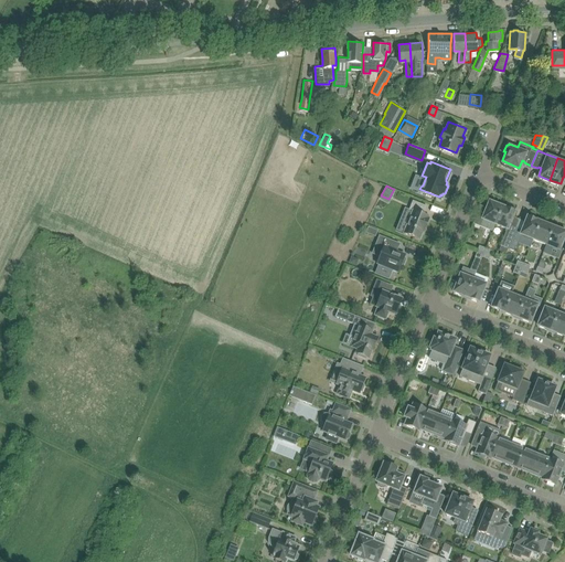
[(406,204),(396,228),(404,231),(419,236),(423,229),(424,230),(429,216),(428,215),(428,214),(424,212),(426,204),(413,199),(409,207),(406,204)]
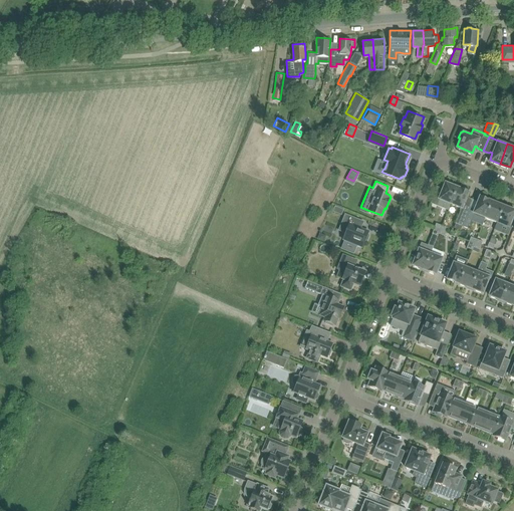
[(437,203),(448,208),(457,186),(445,181),(437,203)]
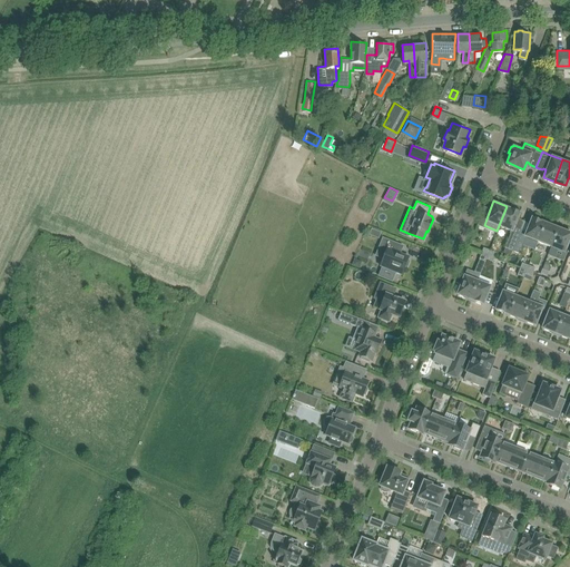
[(512,247),(520,226),(514,224),(520,211),(510,207),(507,206),(499,224),(512,228),(505,245),(512,247)]
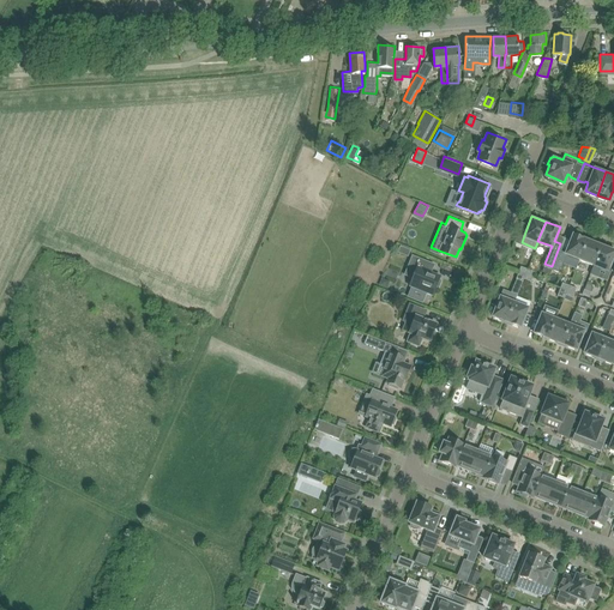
[(583,236),(573,231),(567,247),(560,243),(552,266),(559,269),(560,265),(561,266),(565,255),(578,261),(579,258),(588,239),(583,236)]
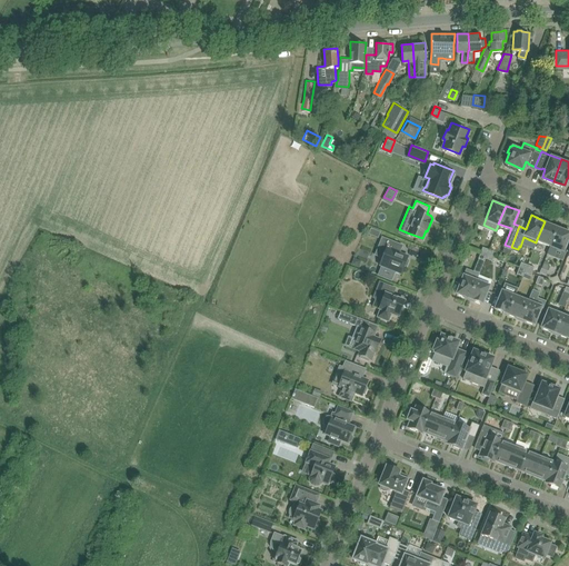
[(557,226),(545,221),(537,239),(550,244),(557,226)]
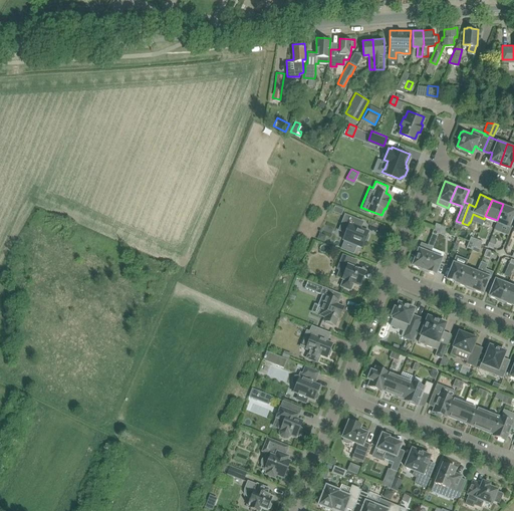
[(335,203),(332,209),(341,212),(343,206),(335,203)]
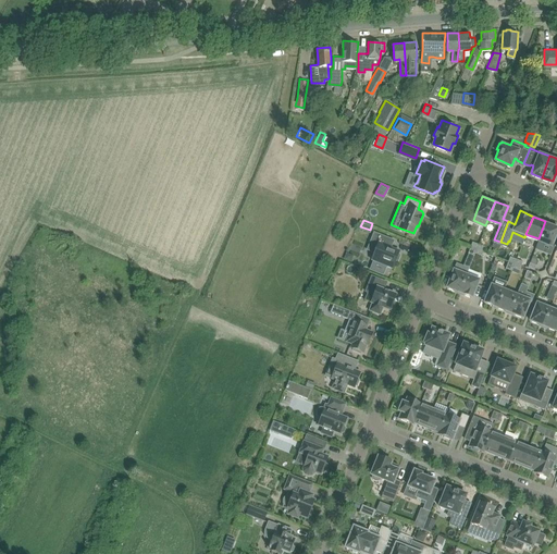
[(539,238),(535,246),(542,248),(545,241),(552,244),(556,229),(556,225),(545,221),(539,238)]
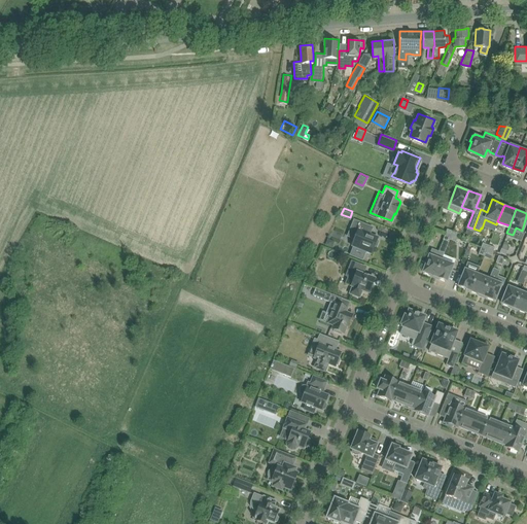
[(353,244),(350,251),(363,256),(365,249),(371,251),(374,244),(376,245),(379,239),(377,238),(378,235),(370,233),(366,231),(370,223),(356,218),(350,233),(355,235),(352,243),(353,244)]
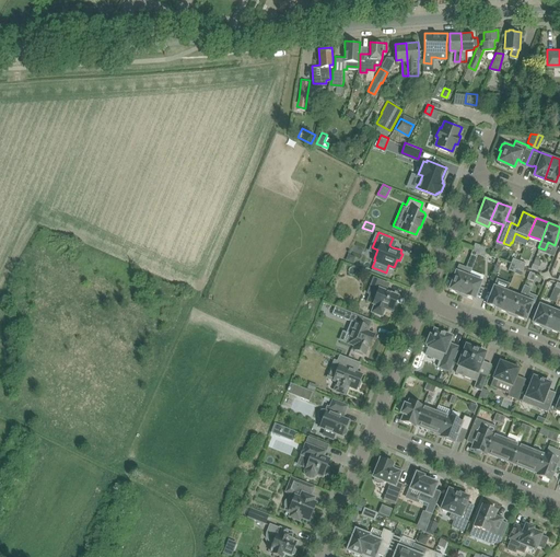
[(477,255),(478,252),(480,247),(479,247),(474,245),(470,252),(477,255)]
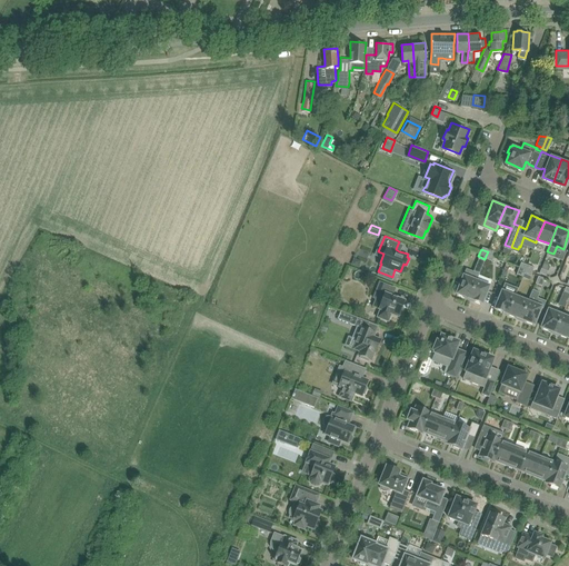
[(516,271),(522,274),(526,267),(519,265),(516,271)]
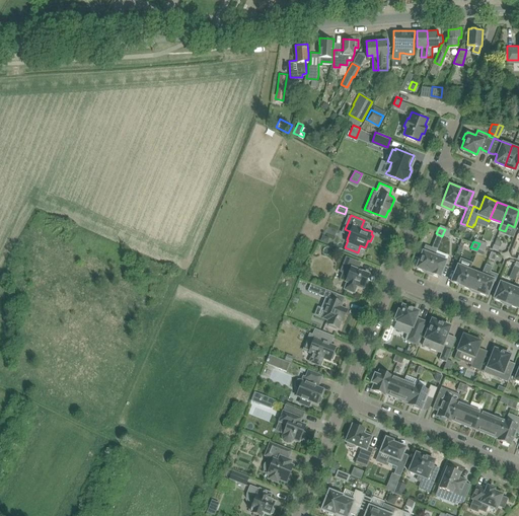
[(428,271),(435,254),(437,247),(426,243),(417,266),(428,271)]
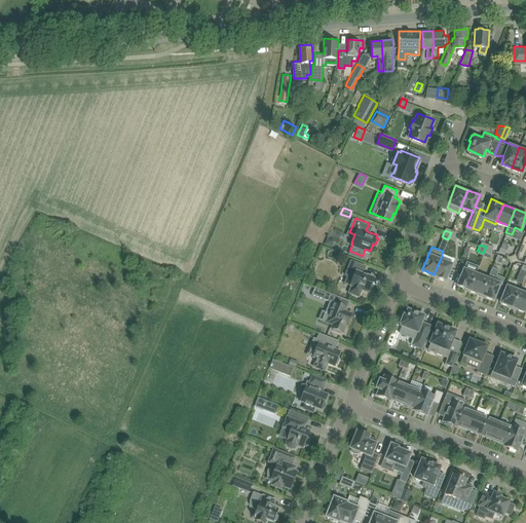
[(486,247),(483,253),(489,256),(492,249),(486,247)]
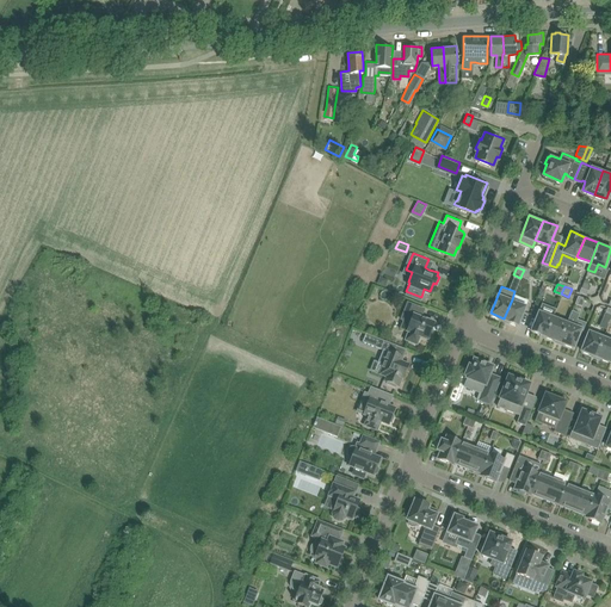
[(585,296),(578,293),(575,301),(582,304),(585,296)]
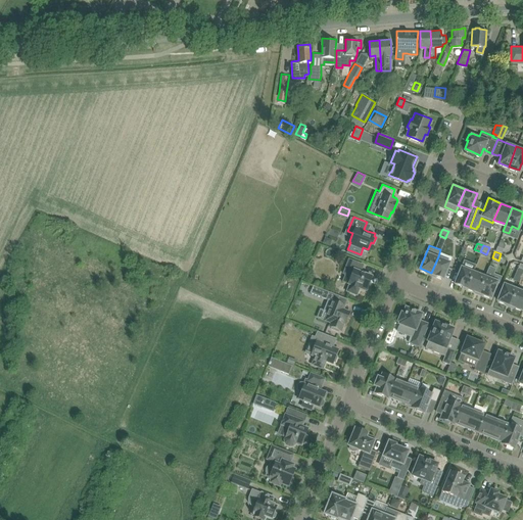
[(438,256),(431,273),(435,274),(434,274),(443,278),(449,261),(438,256)]
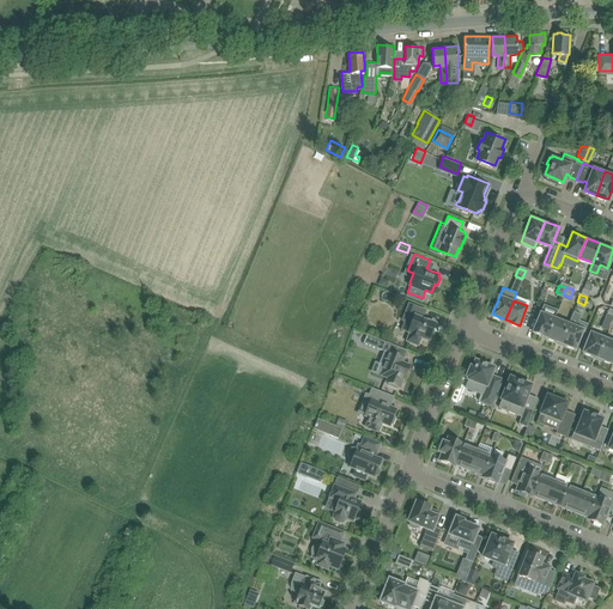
[(407,339),(418,342),(422,335),(429,338),(430,336),(431,338),(435,329),(432,329),(436,321),(426,317),(426,316),(423,314),(425,308),(408,302),(402,318),(412,322),(408,330),(410,330),(407,339)]
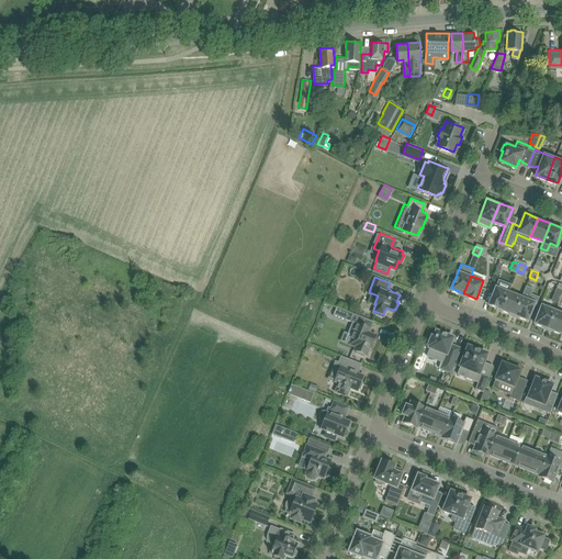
[(534,287),(526,283),(521,295),(515,313),(528,319),(535,301),(528,299),(534,287)]
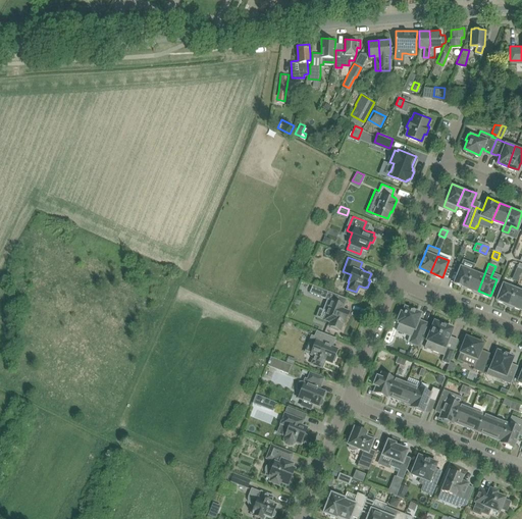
[(462,284),(466,286),(472,270),(461,265),(454,281),(462,284)]
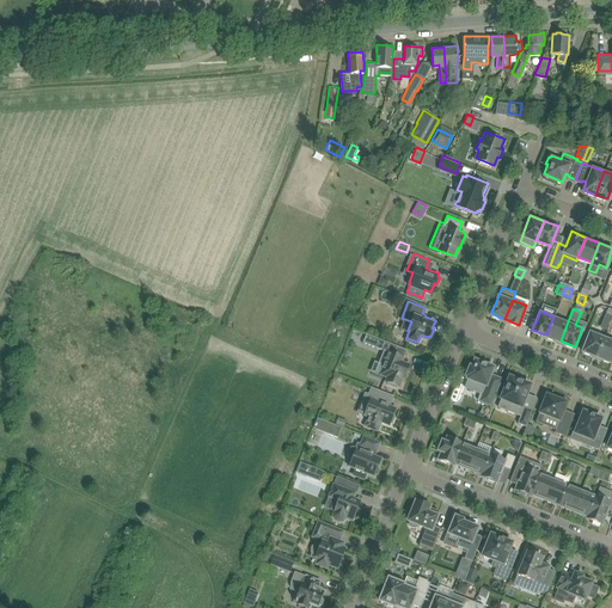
[(554,317),(546,335),(561,341),(568,321),(554,317)]
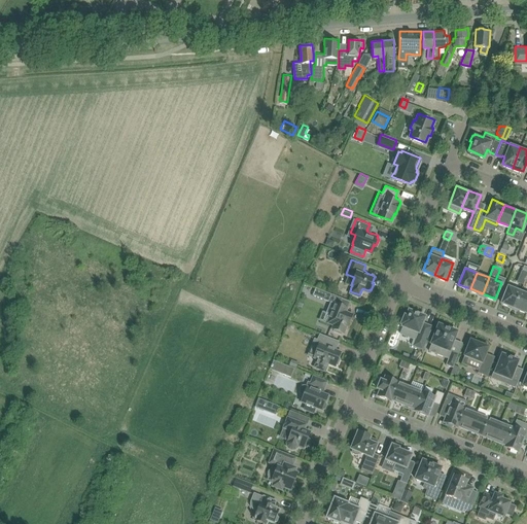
[(501,301),(514,306),(520,289),(507,284),(501,301)]
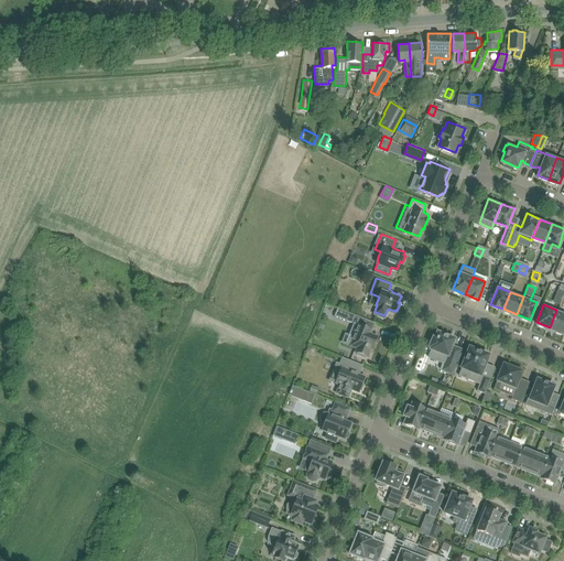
[(337,305),(334,313),(347,319),(350,311),(337,305)]
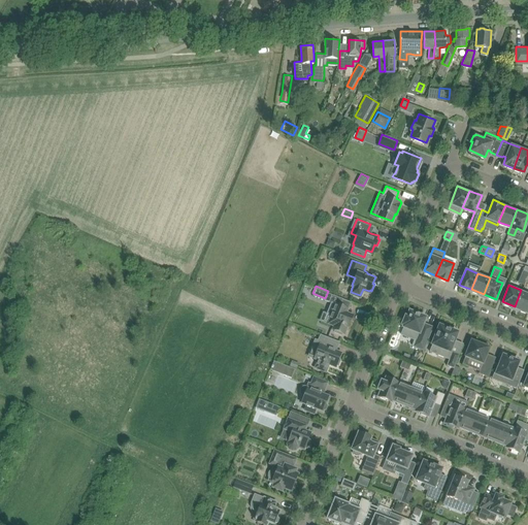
[(527,292),(521,290),(515,306),(526,312),(527,306),(527,292)]
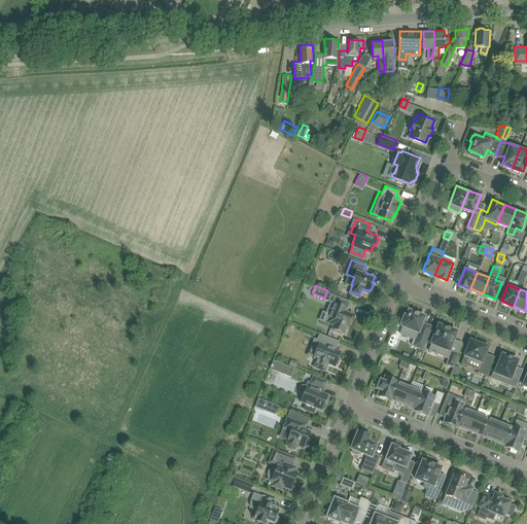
[(332,326),(335,327),(334,329),(341,332),(342,330),(344,330),(347,323),(348,323),(352,312),(345,309),(347,306),(339,303),(342,295),(327,290),(324,298),(330,300),(326,311),(330,313),(327,320),(334,323),(332,326)]
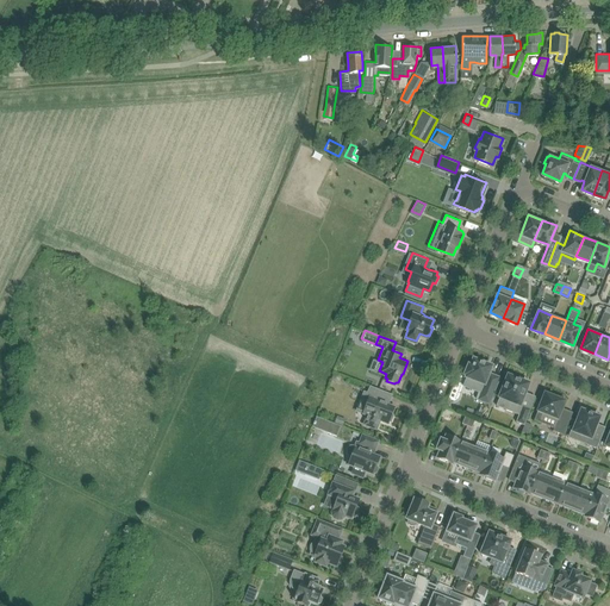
[(396,342),(392,350),(402,354),(404,345),(396,342)]
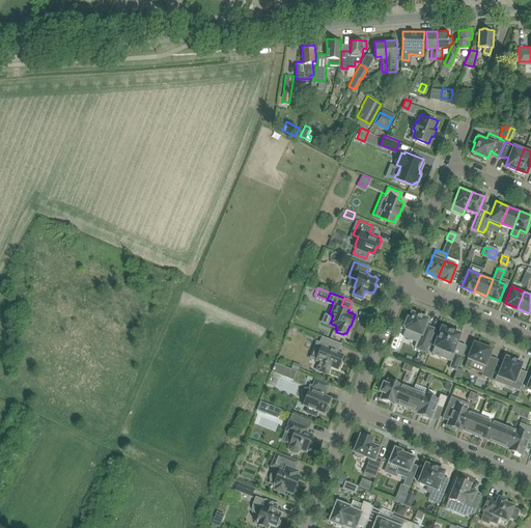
[(425,350),(434,329),(426,326),(427,324),(425,323),(427,317),(412,310),(410,316),(408,315),(404,325),(407,326),(406,327),(414,330),(412,337),(417,339),(415,345),(425,350)]
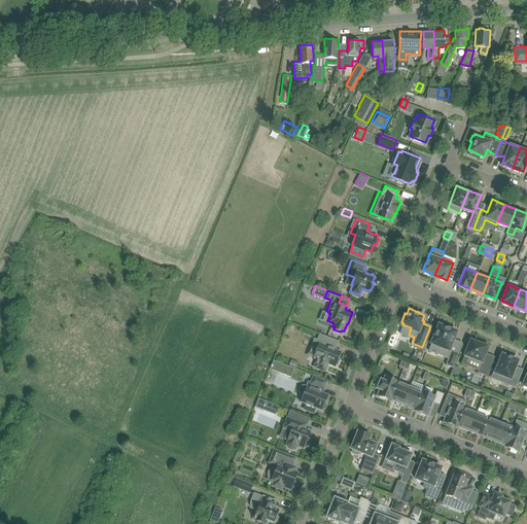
[(441,323),(438,322),(431,342),(440,345),(436,351),(449,356),(446,362),(453,365),(454,362),(458,351),(449,348),(456,329),(447,326),(448,324),(442,321),(441,323)]
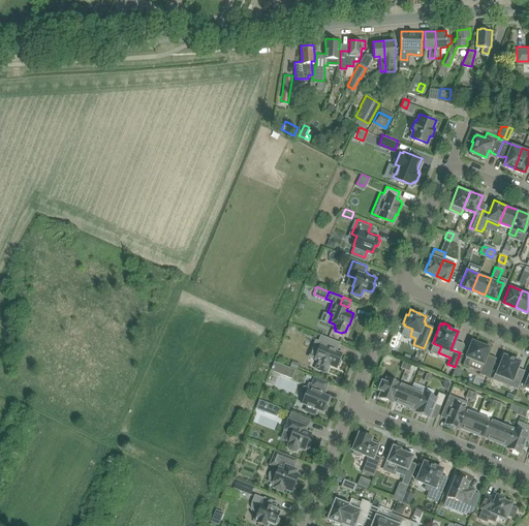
[(309,354),(315,357),(319,359),(316,366),(327,370),(330,363),(337,365),(337,364),(339,364),(341,359),(340,358),(342,351),(336,349),(340,340),(321,333),(318,339),(315,338),(312,346),(309,354)]
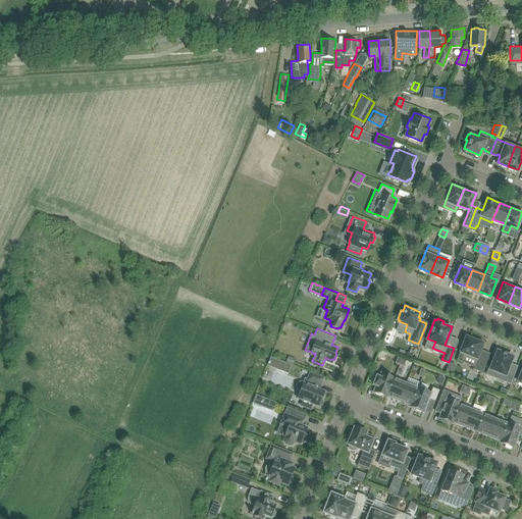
[(475,335),(474,338),(466,334),(457,358),(462,360),(465,352),(477,357),(473,367),(482,370),(490,351),(481,348),(483,342),(481,341),(482,339),(475,335)]
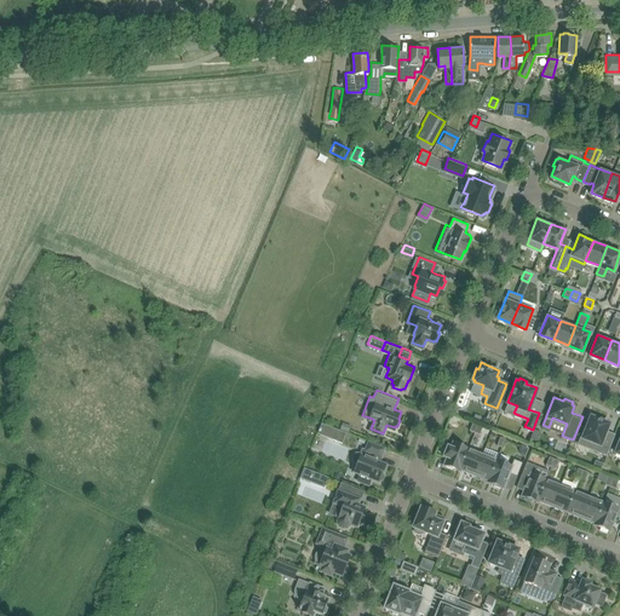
[(593,415),(591,414),(583,436),(592,439),(590,444),(597,448),(596,449),(607,453),(615,432),(607,429),(609,421),(601,418),(601,416),(595,413),(593,415)]
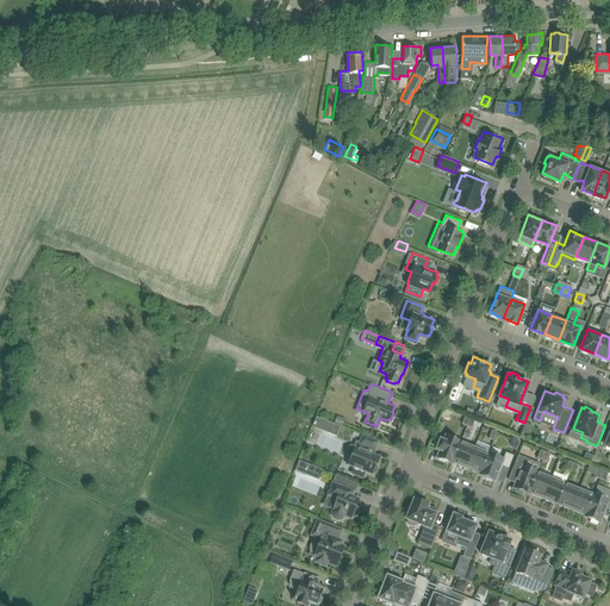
[(524,423),(522,428),(529,431),(533,422),(526,419),(524,423)]
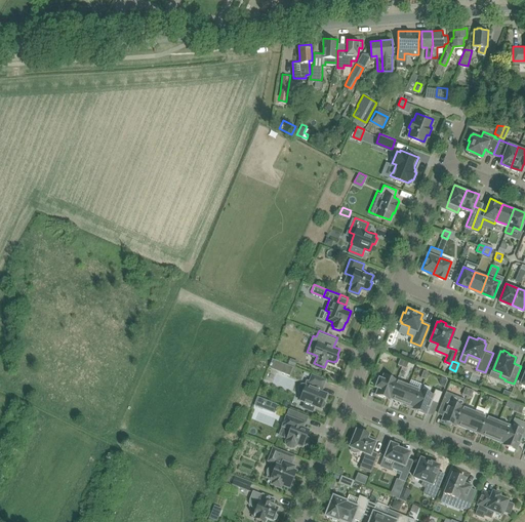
[(286,362),(283,370),(290,373),(293,365),(286,362)]
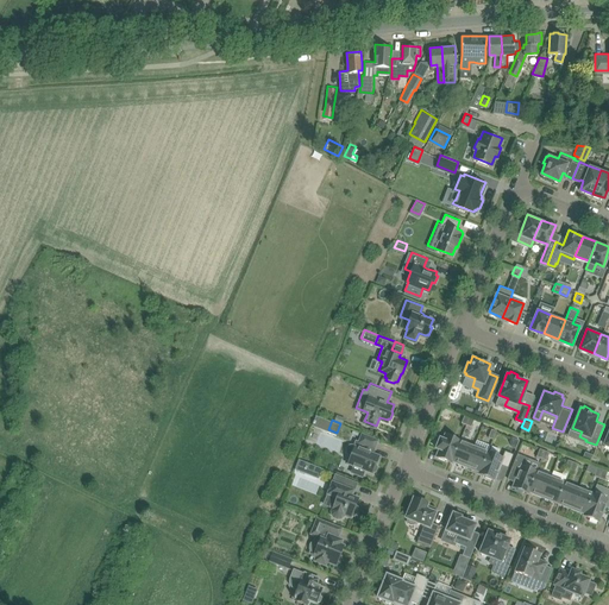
[(374,447),(377,438),(362,432),(358,440),(356,439),(353,443),(352,442),(350,442),(347,445),(346,447),(346,451),(349,452),(351,453),(347,461),(353,464),(351,471),(362,474),(364,468),(372,471),(372,470),(376,470),(377,465),(376,462),(378,454),(369,451),(371,446),(374,447)]
